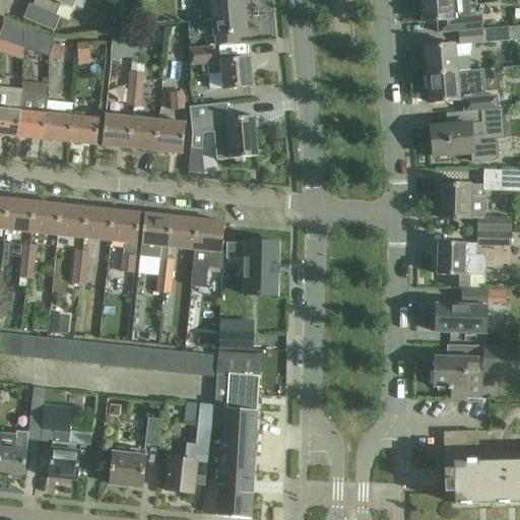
[(73,0),(36,0),(34,6),(56,16),(61,3),(71,7),(73,0)]
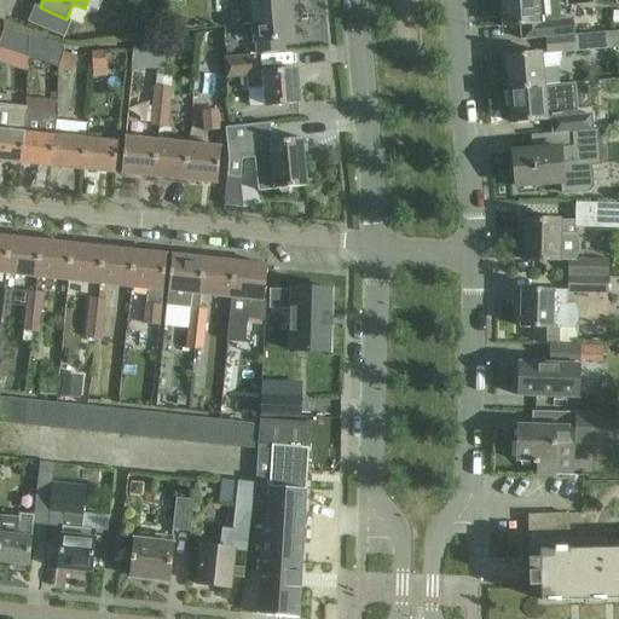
[(215,0),(217,0),(219,0),(241,0),(244,27),(253,25),(255,55),(285,52),(284,40),(291,39),(288,0),(215,0)]
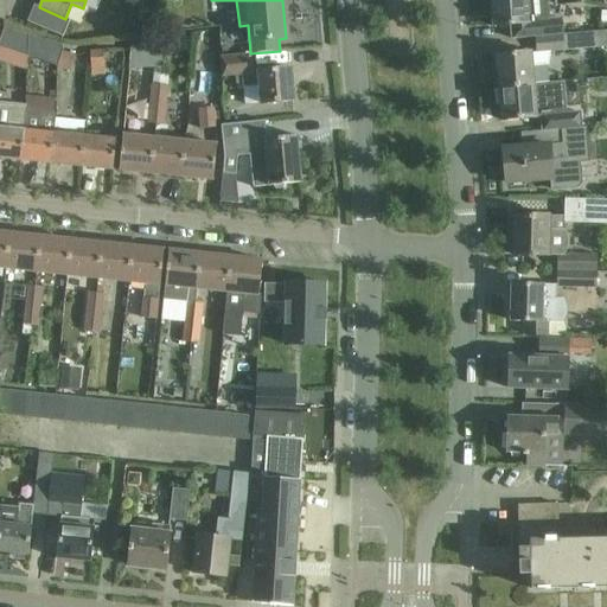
[(490,0),(493,26),(530,23),(528,0),(490,0)]
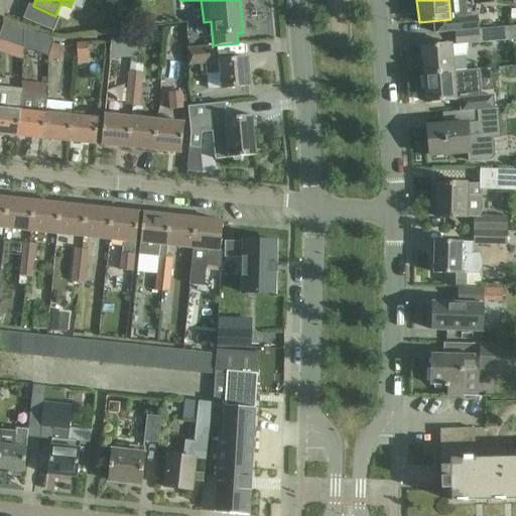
[(455,32),(479,30),(478,17),(454,19),(455,32)]
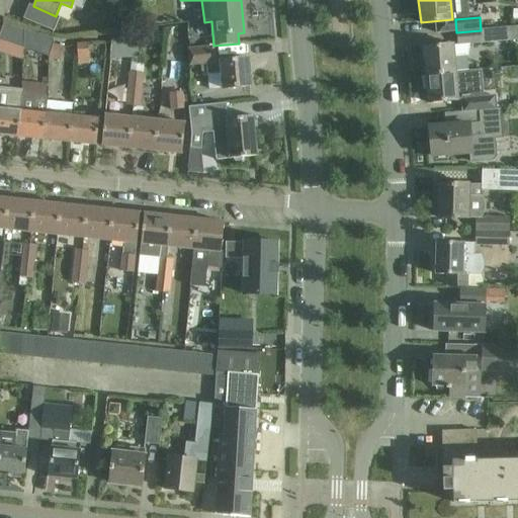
[(1,27),(0,30),(0,40),(7,44),(24,50),(24,29),(3,21),(1,27)]
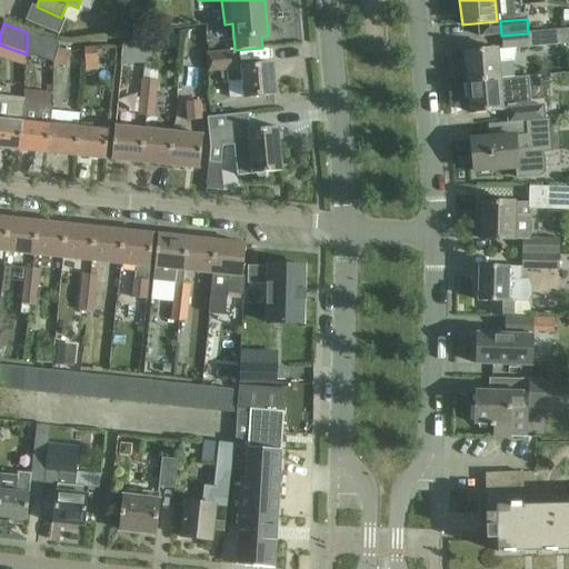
[(568,30),(528,33),(501,36),(502,48),(465,52),(467,83),(501,80),(517,79),(513,49),(568,45),(568,30)]
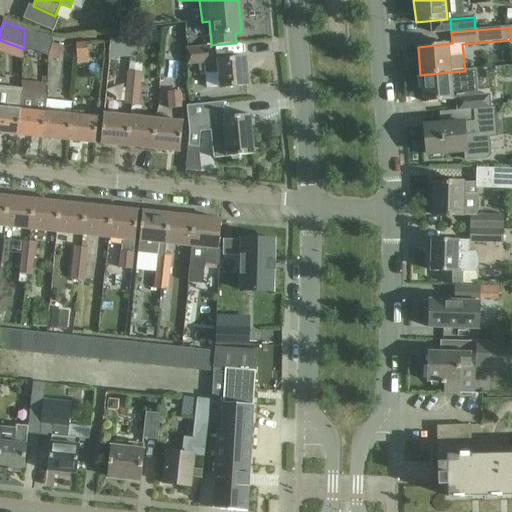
[(24,29),(24,49),(37,54),(48,57),(52,44),(51,38),(24,29)]
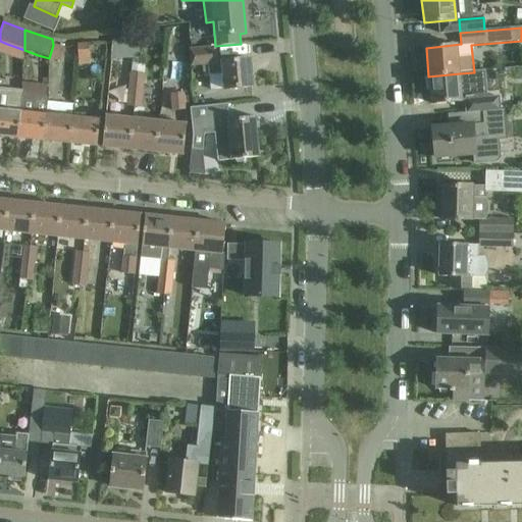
[(113,41),(111,62),(139,59),(140,38),(138,38),(125,40),(113,41)]
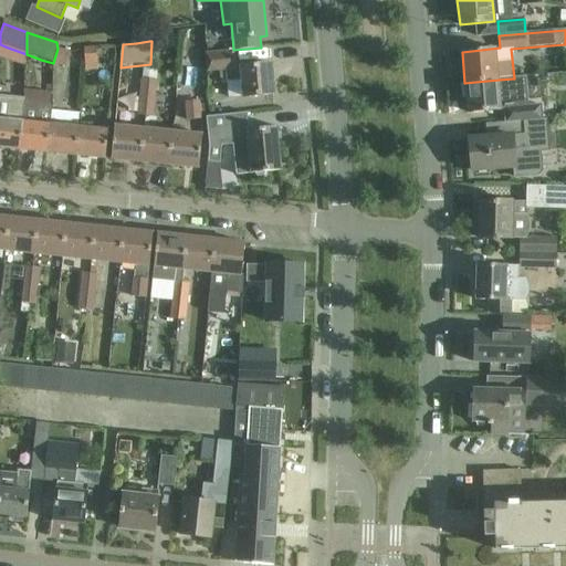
[(84,63),(95,62),(94,48),(83,49),(84,63)]
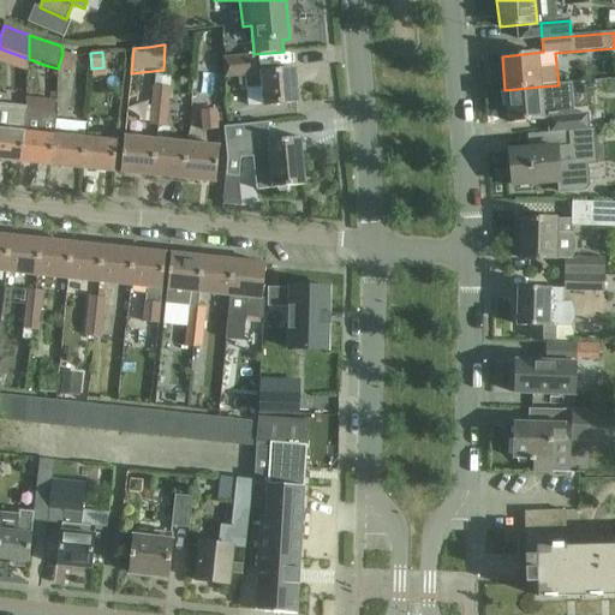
[(63,53),(58,69),(70,73),(75,58),(63,53)]
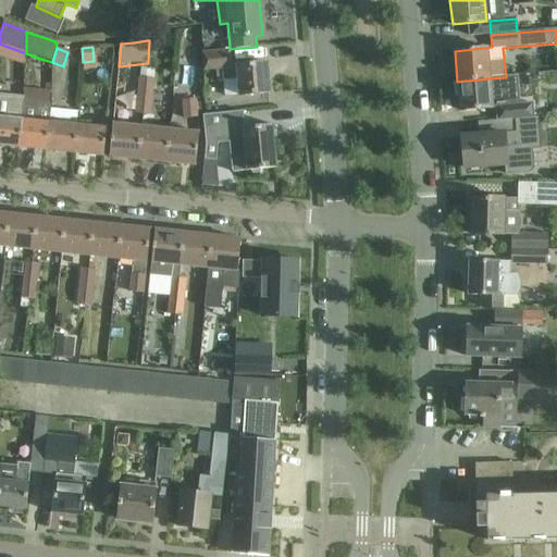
[(239,96),(246,95),(268,93),(265,63),(230,66),(229,52),(202,54),(203,71),(222,69),(223,81),(237,79),(239,96)]
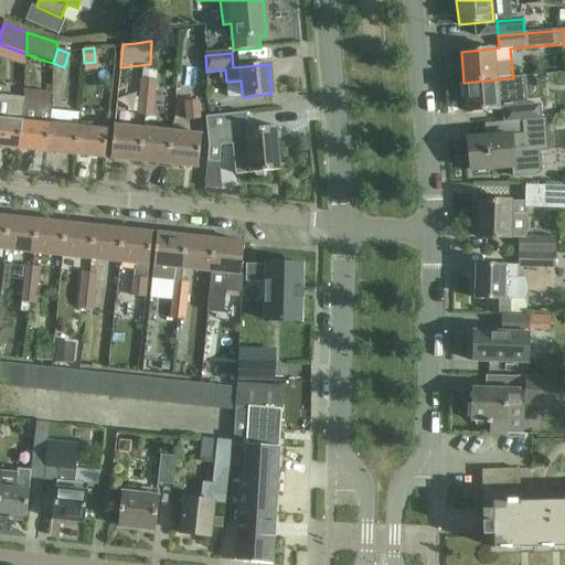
[(140,97),(155,99),(157,81),(141,80),(140,97)]
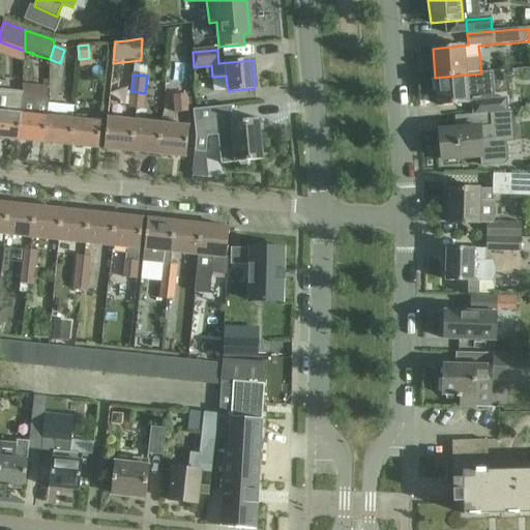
[(491,113),(508,112),(506,99),(486,100),(484,88),(469,89),(467,75),(435,78),(438,106),(473,102),(474,115),(491,113)]
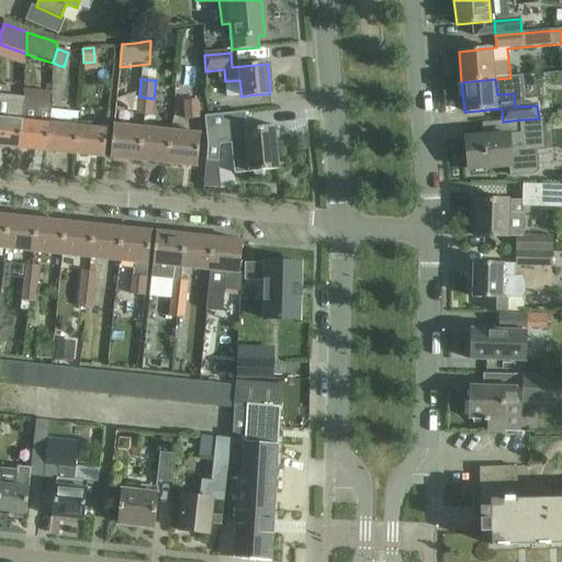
[(0,146),(19,149),(23,103),(24,98),(0,96),(0,146)]
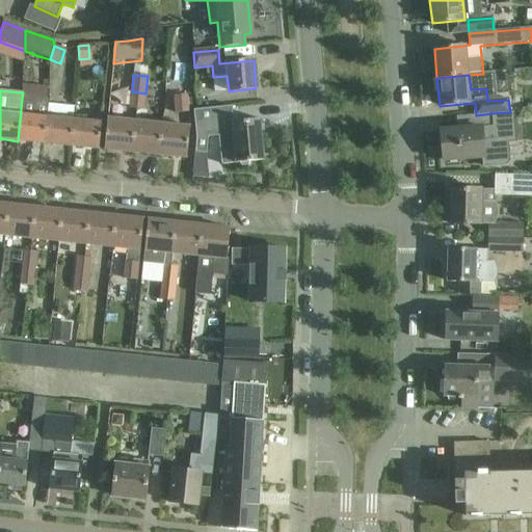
[(130,107),(130,109),(136,110),(143,110),(145,94),(132,91),(130,107)]
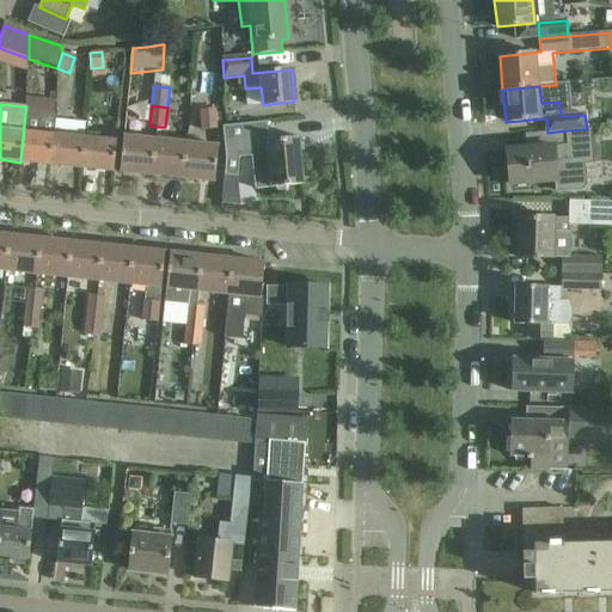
[(202,132),(216,130),(215,110),(201,111),(202,132)]
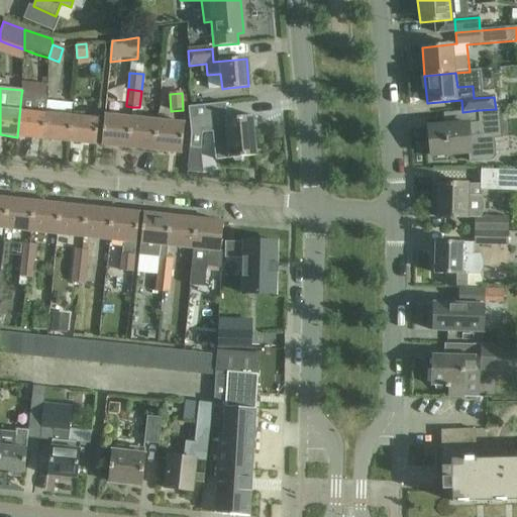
[(21,95),(17,137),(42,139),(45,115),(46,103),(46,97),(21,95)]
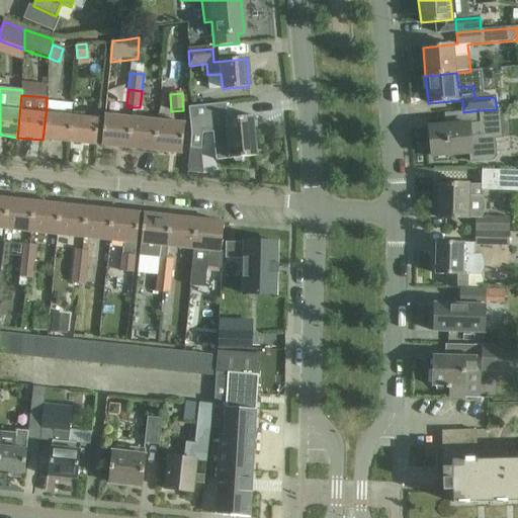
[(46,115),(42,140),(69,143),(73,106),(47,103),(46,115)]
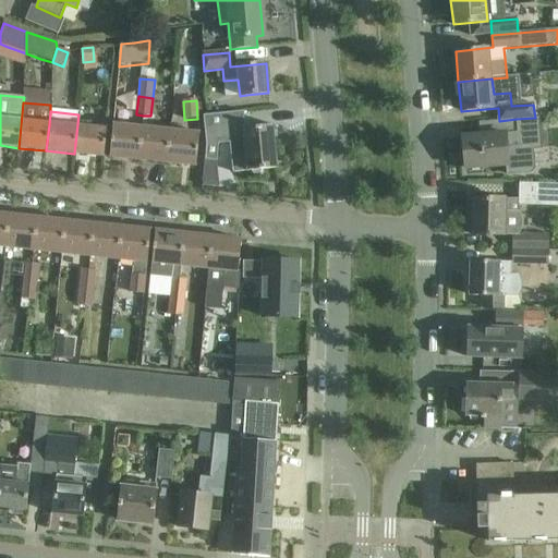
[(203,116),(206,146),(204,168),(216,169),(218,144),(230,143),(232,172),(253,170),(253,174),(263,173),(262,169),(276,168),(273,125),(243,129),(242,112),(203,116)]
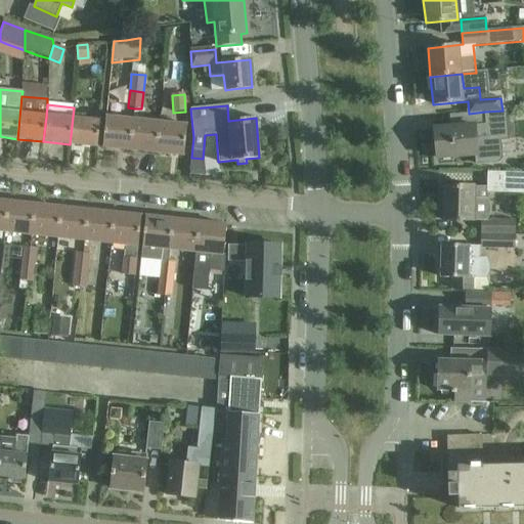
[(96,147),(98,127),(99,122),(83,120),(84,108),(74,107),(70,144),(96,147)]
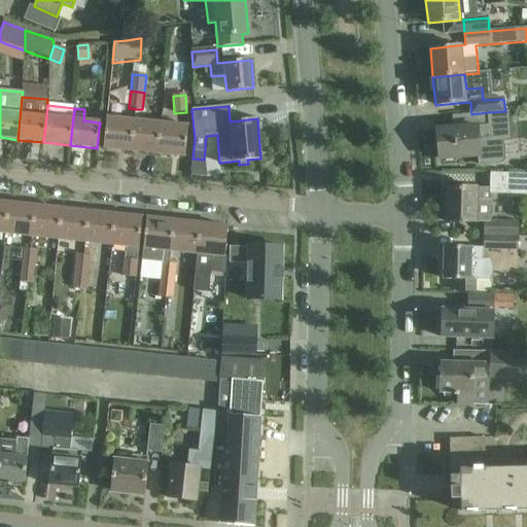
[(481,165),(503,163),(505,160),(503,142),(513,141),(510,111),(505,112),(505,111),(488,112),(471,114),(462,114),(463,127),(437,130),(441,159),(460,157),(479,155),(481,165)]
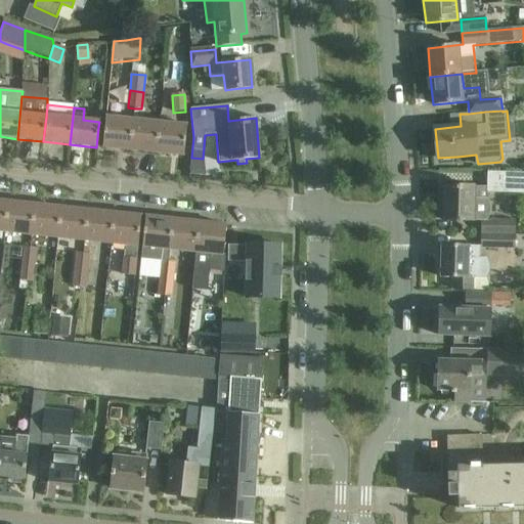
[(129,150),(132,121),(105,118),(102,147),(129,150)]
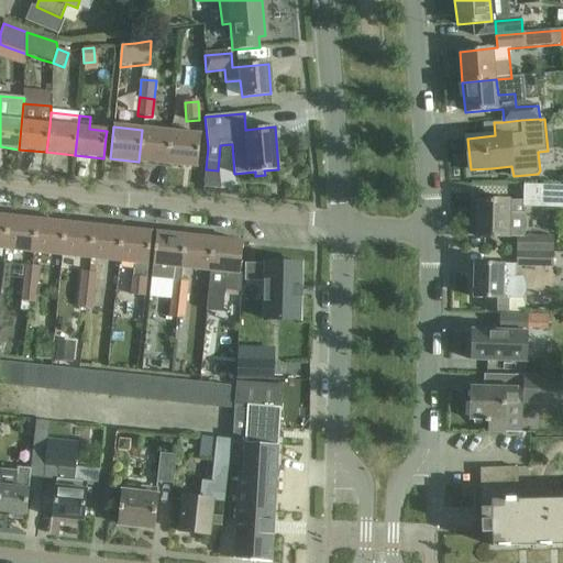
[(139,162),(167,165),(170,133),(142,130),(139,162)]
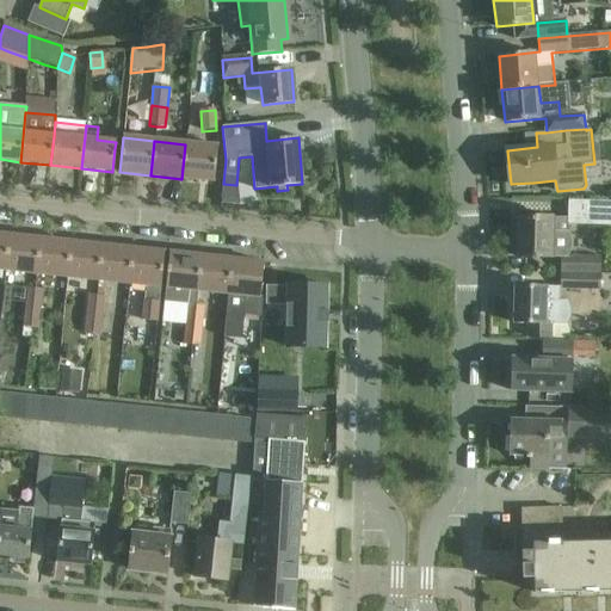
[(185,144),(181,179),(214,183),(217,147),(185,144)]
